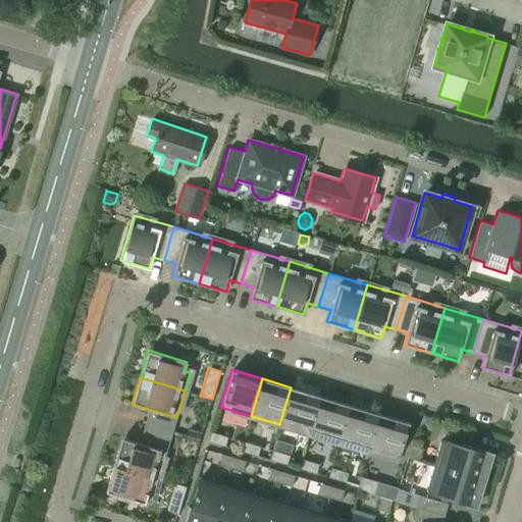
[(291,387),(279,424),(309,433),(320,396),(291,387)]
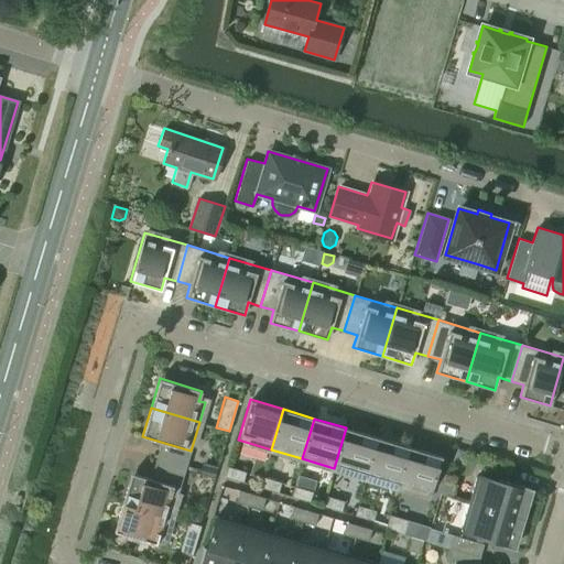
[(346,427),(334,468),(366,477),(378,437),(346,427)]
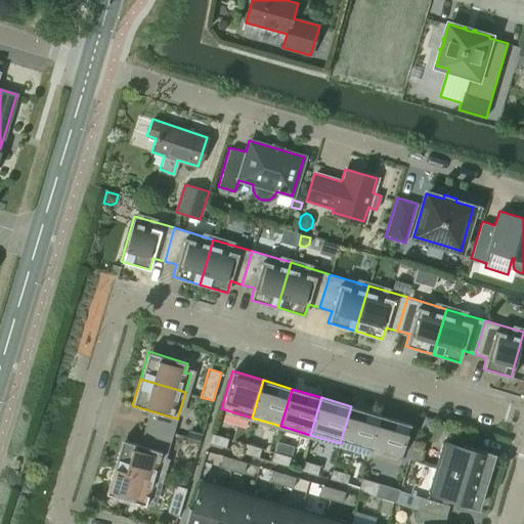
[(351,406),(340,443),(369,452),(381,416),(351,406)]
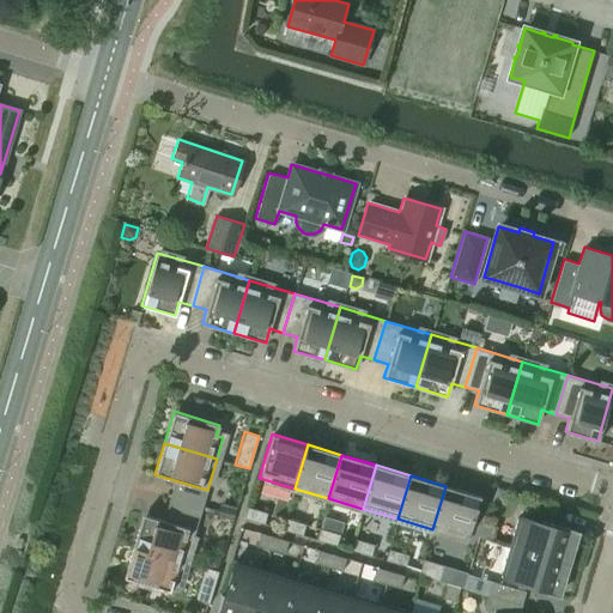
[(169,501),(201,510),(205,496),(173,486),(169,501)]
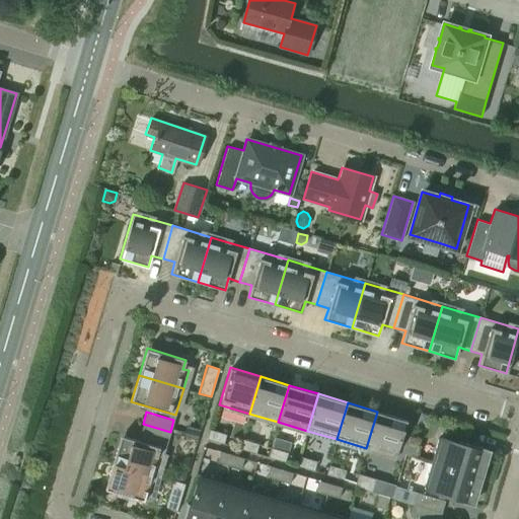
[(377,412),(366,448),(395,457),(406,420),(377,412)]
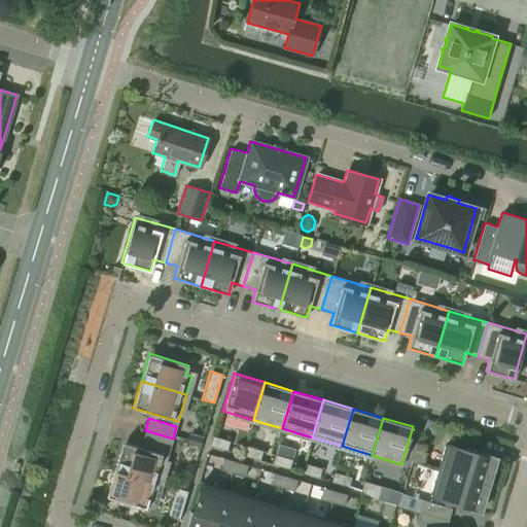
[(173,438),(145,430),(141,442),(170,450),(173,438)]
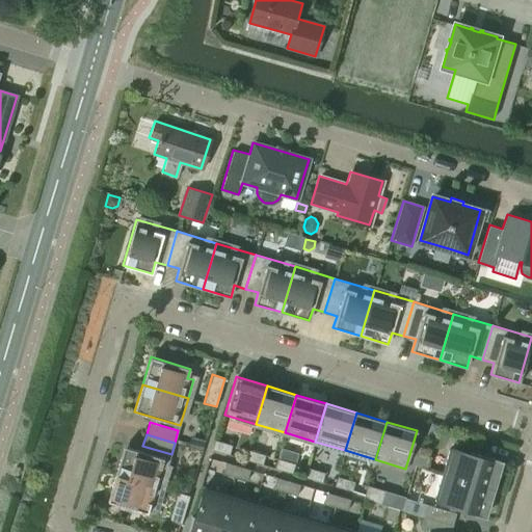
[(214,440),(212,449),(229,454),(232,445),(214,440)]
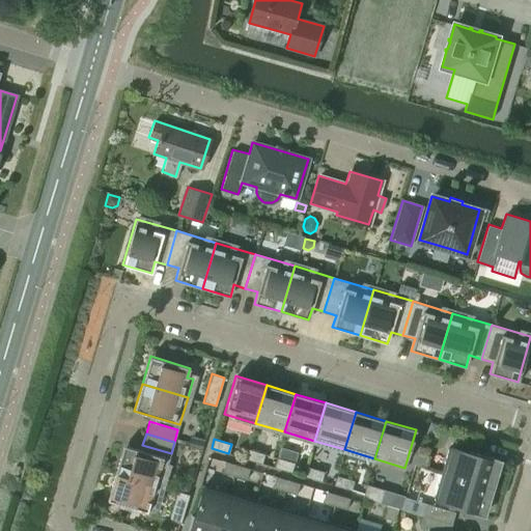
[(115,473),(161,486),(169,458),(123,445),(115,473)]
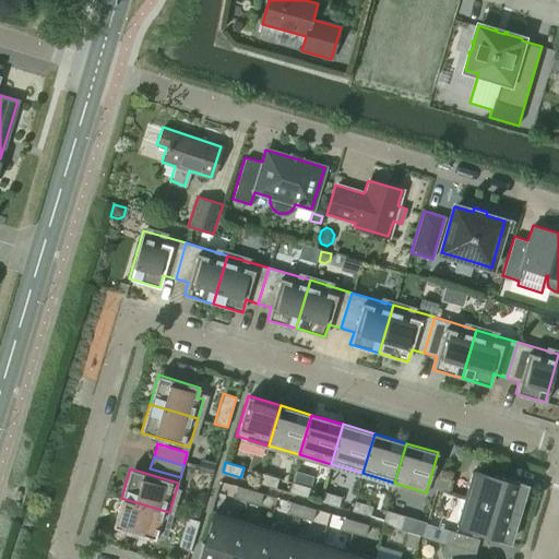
[(464,498),(512,512),(521,484),(478,471),(478,474),(472,472),(464,498)]
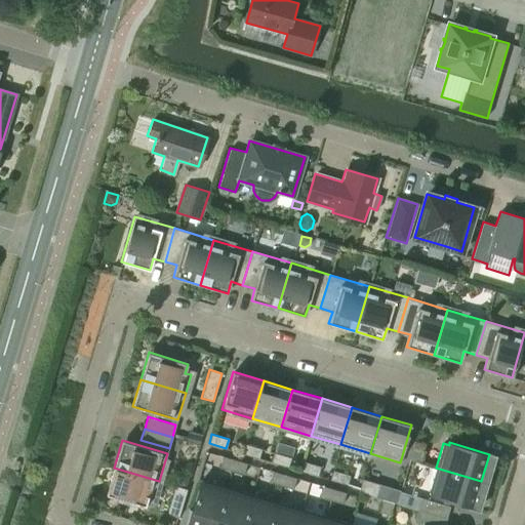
[(245,443),(241,452),(258,458),(261,449),(245,443)]
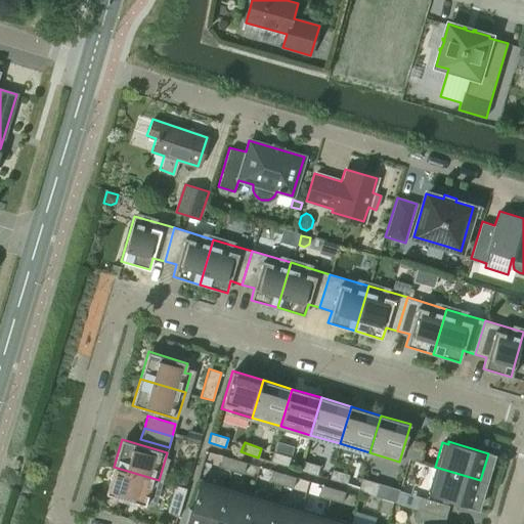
[(412,447),(409,459),(420,462),(423,450),(412,447)]
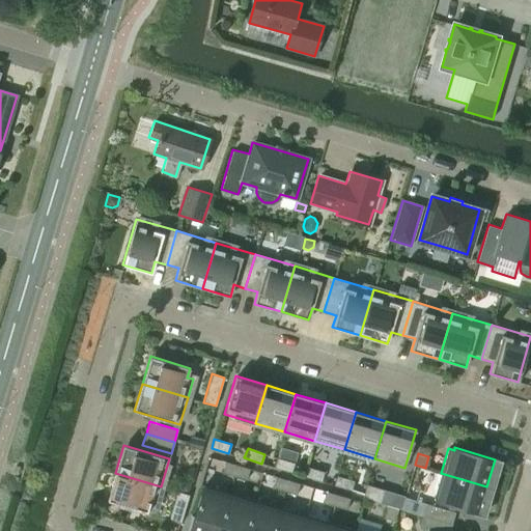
[(277,457),(274,468),(291,472),(295,463),(277,457)]
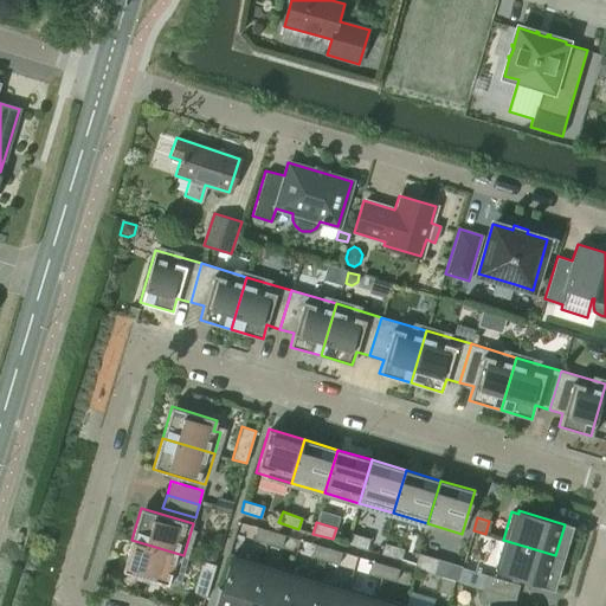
[(257,527),(253,540),(268,543),(271,532),(257,527)]
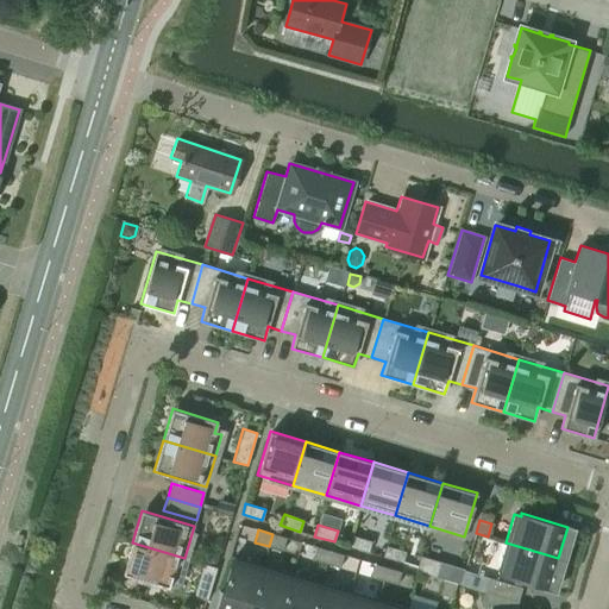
[(272,534),(269,546),(282,550),(286,538),(272,534)]
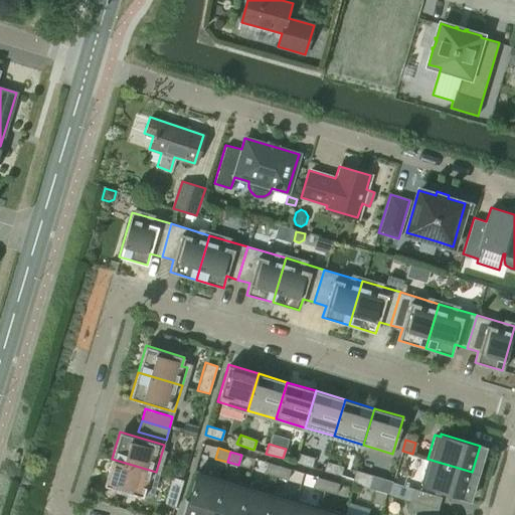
[(298,453),(295,462),(312,467),(314,458),(298,453)]
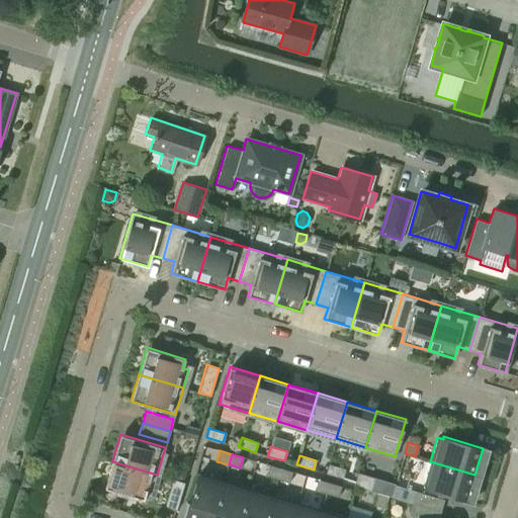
[(157,475),(112,461),(104,488),(143,500),(146,491),(152,493),(157,475)]
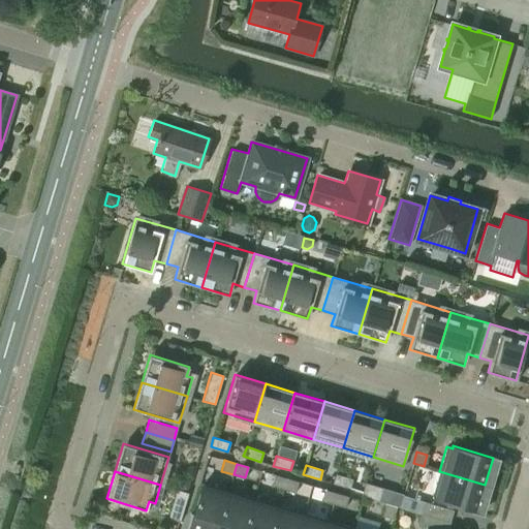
[(485,485),(439,471),(432,496),(438,497),(437,499),(477,511),(485,485)]
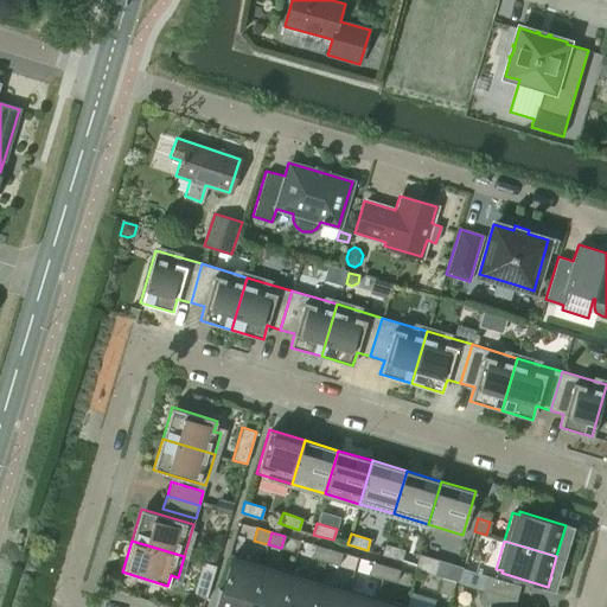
[(385,544),(382,555),(401,561),(404,549),(385,544)]
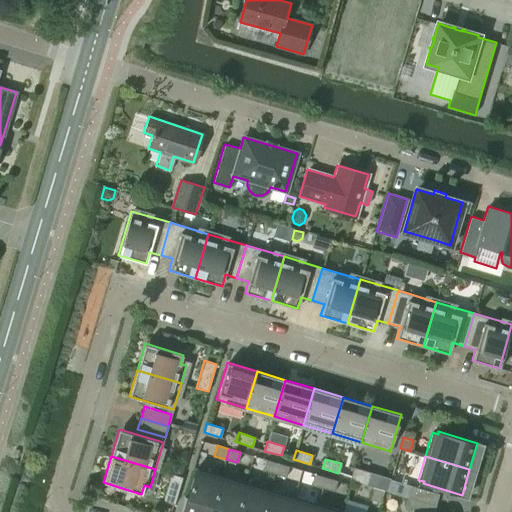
[(266,460),(262,470),(274,473),(277,463),(266,460)]
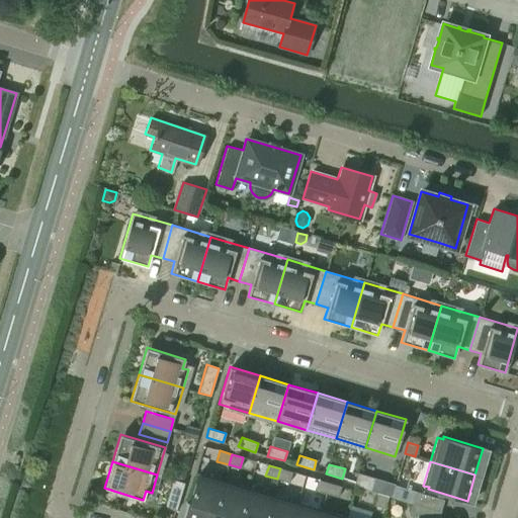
[(280,468),(277,479),(289,483),(292,471),(280,468)]
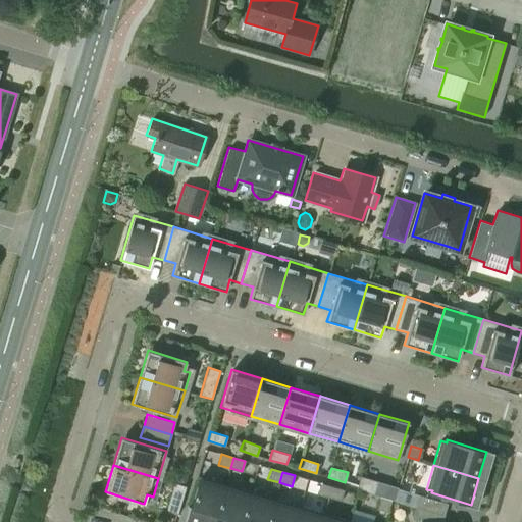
[(176,475),(174,481),(184,484),(187,475),(181,473),(176,475)]
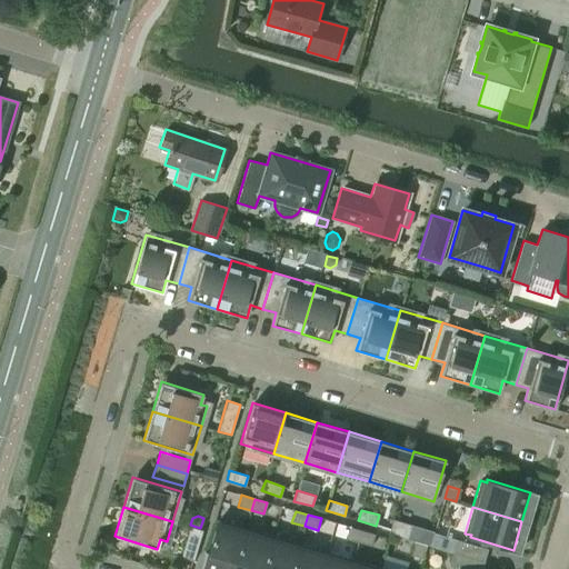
[(392,519),(388,533),(407,539),(411,525),(392,519)]
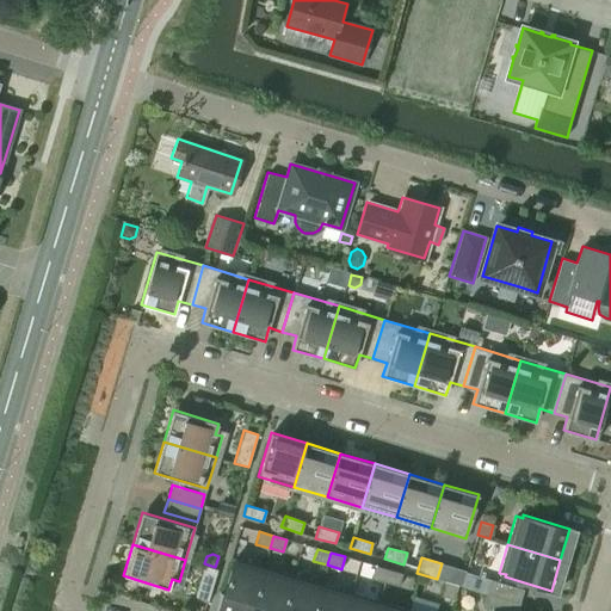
[(220,610),(250,610),(264,567),(236,559),(235,566),(232,565),(218,610),(220,610)]
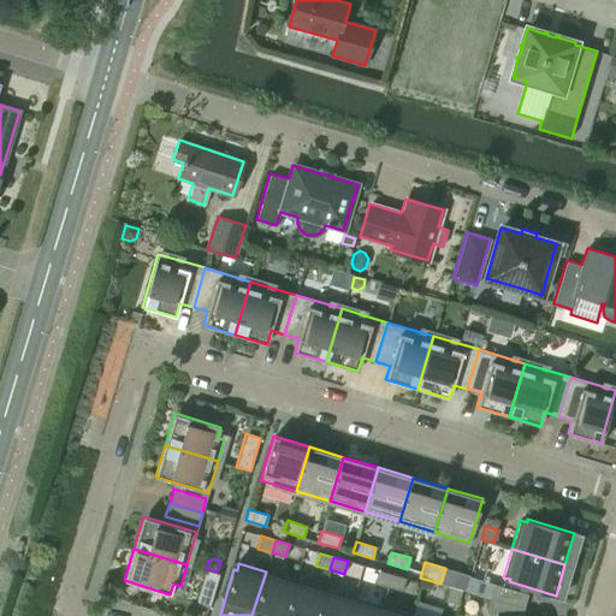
[(209,606),(219,574),(206,569),(195,603),(209,606)]
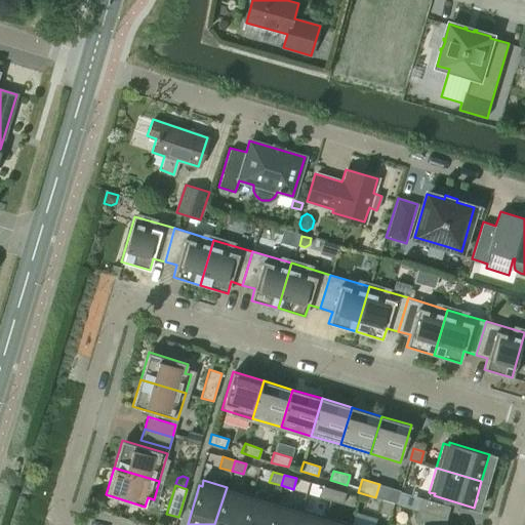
[(322,486),(319,496),(330,500),(333,489),(322,486)]
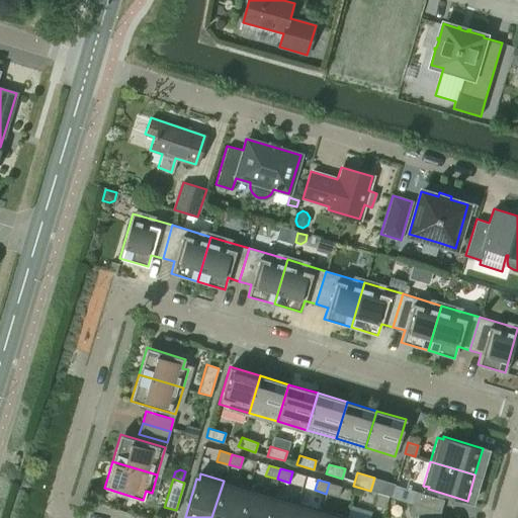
[(224,481),(211,517),(239,517),(248,488),(224,481)]
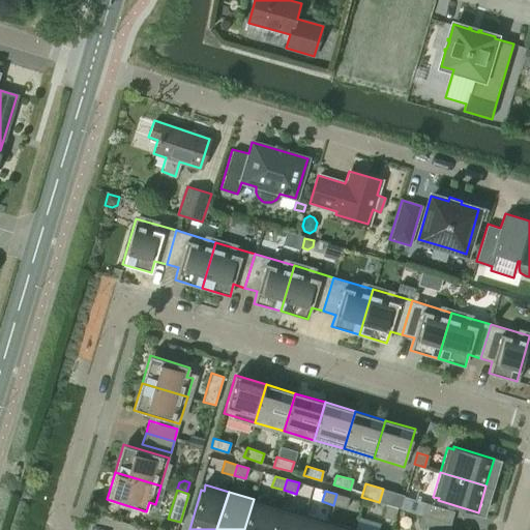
[(336,494),(333,505),(346,508),(349,498),(336,494)]
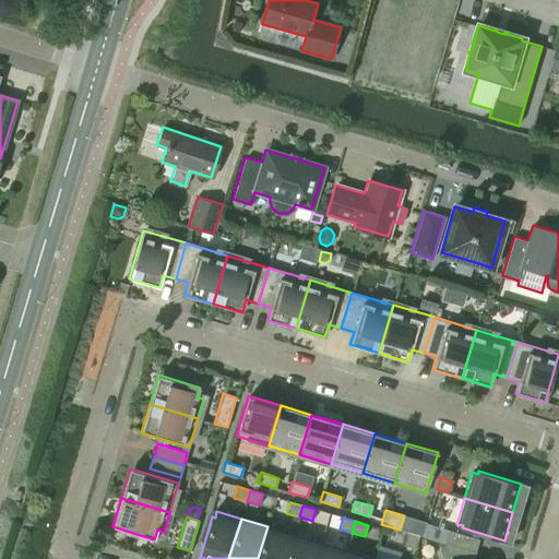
[(268,526),(258,558),(286,558),(294,534),(268,526)]
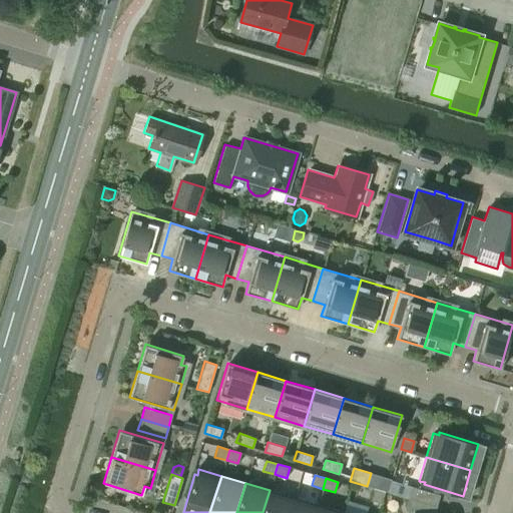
[(409,498),(436,507),(440,495),(412,487),(409,498)]
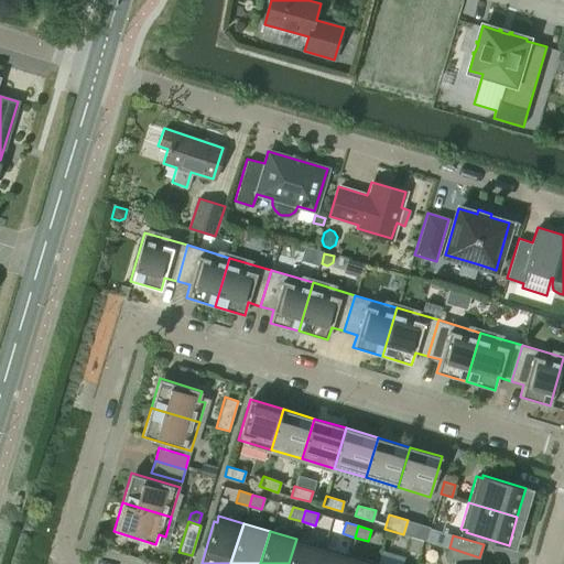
[(411,537),(407,550),(419,553),(422,540),(411,537)]
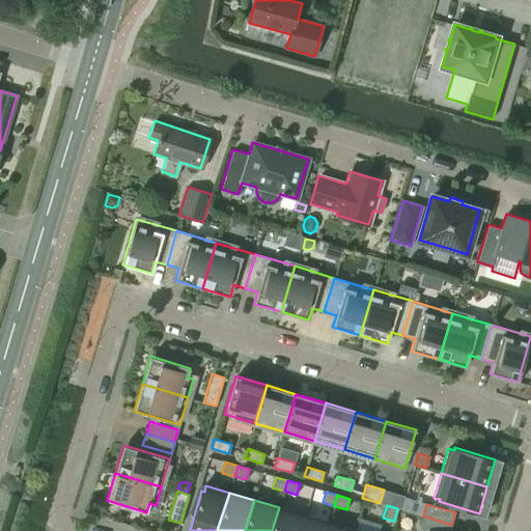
[(279,507),(272,530),(299,530),(304,514),(279,507)]
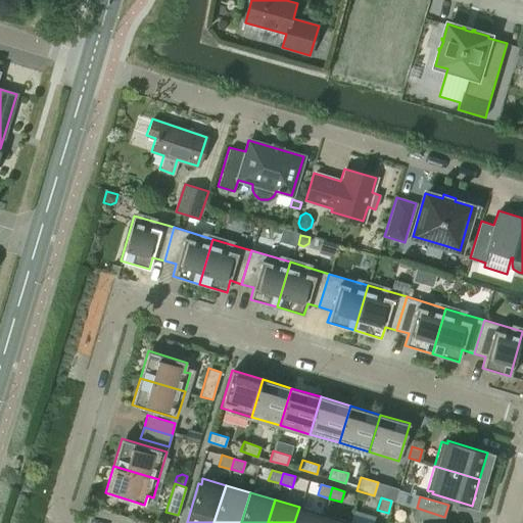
[(299,507),(294,522),(321,522),(324,515),(299,507)]
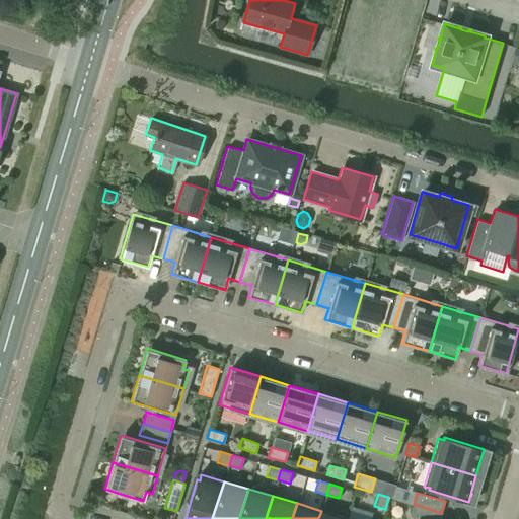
[(439,518),(441,513),(414,504),(410,516),(419,518),(439,518)]
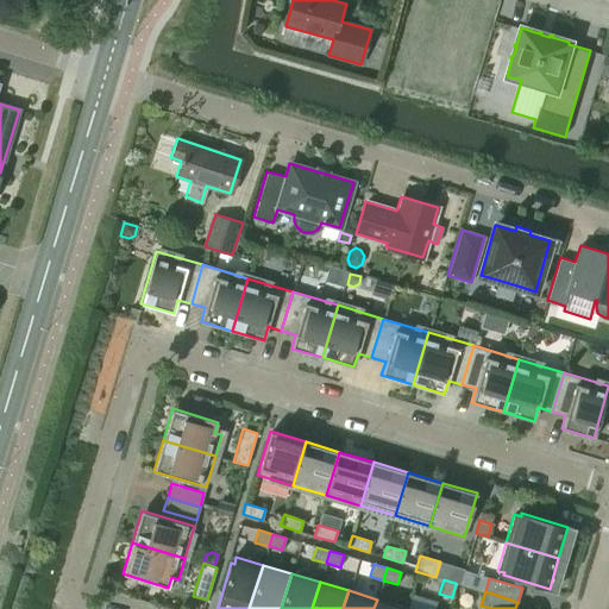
[(410,594),(407,608),(406,608),(434,608),(438,602),(410,594)]
